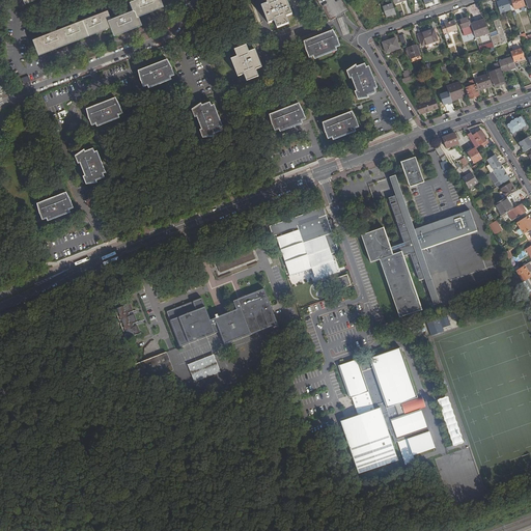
[(155,5),(164,2),(162,0),(136,0),(134,1),(139,11),(144,9),(144,11),(155,7),(155,5)]
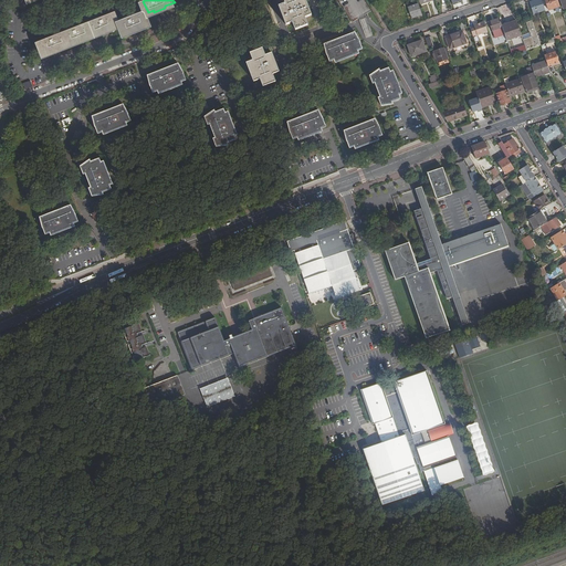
[(281,6),(289,24),(293,23),(296,30),(307,25),(305,19),(311,17),(304,0),(284,0),(286,4),(281,6)]
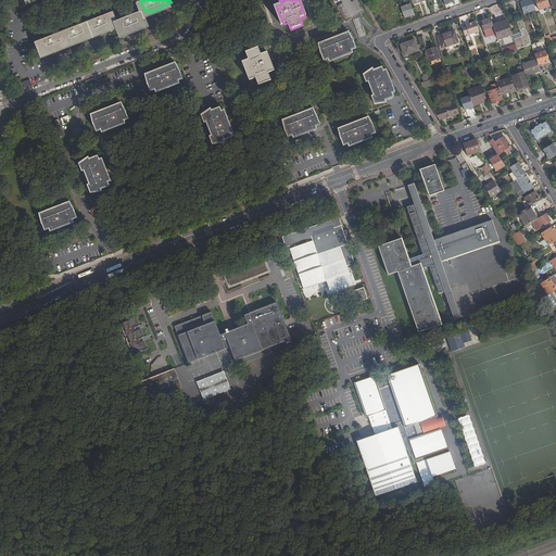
[(408,0),(403,2),(405,7),(401,8),(404,19),(414,15),(408,0)]
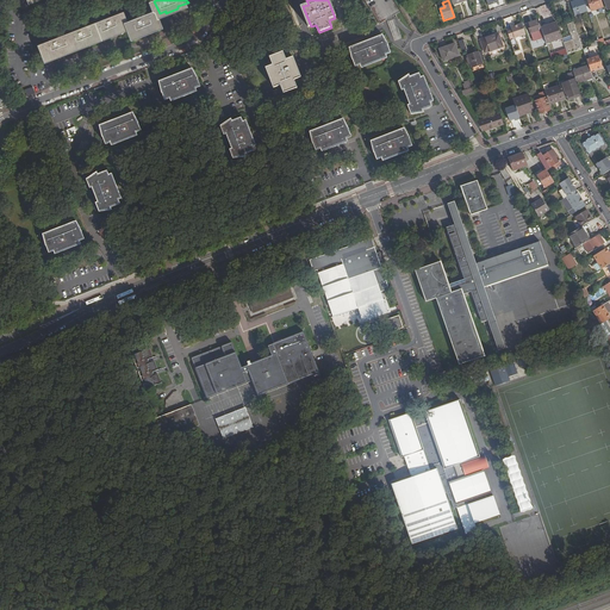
[(574,14),(587,11),(583,0),(580,0),(571,4),(574,14)]
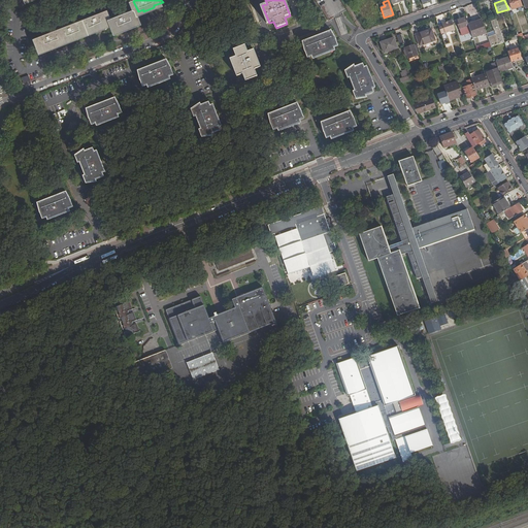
[(522,6),(520,0),(507,0),(512,9),(522,6)]
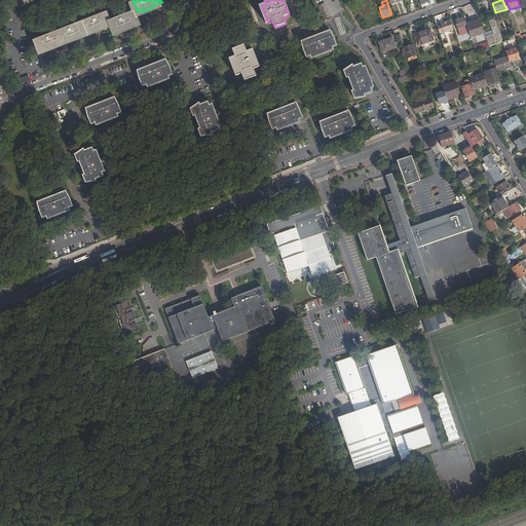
[(357,6),(361,19),(374,13),(370,1),(357,6)]
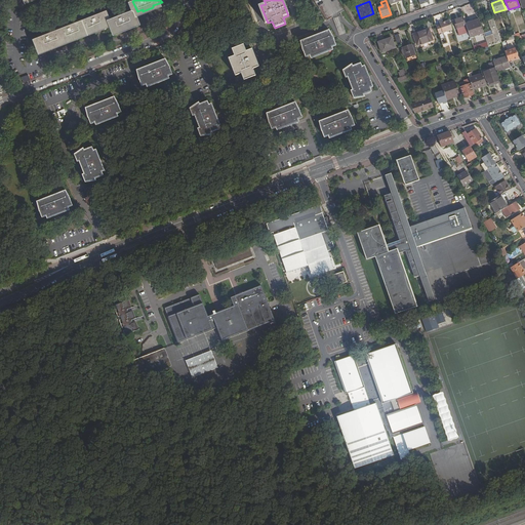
[(266,24),(268,23),(260,5),(258,6),(266,24)]
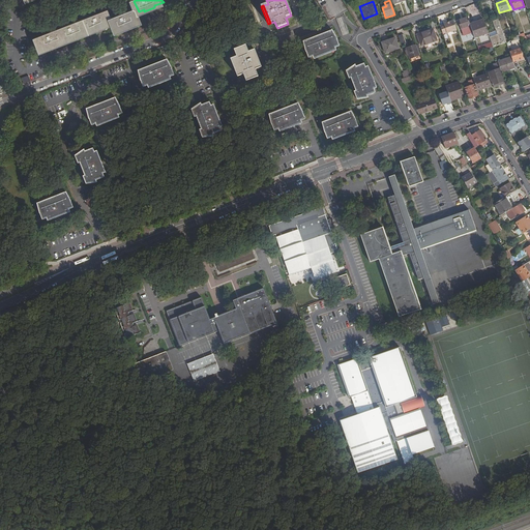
[(135,8),(111,18),(109,18),(112,24),(114,31),(120,29),(121,30),(130,27),(130,26),(140,22),(136,11),(135,8)]
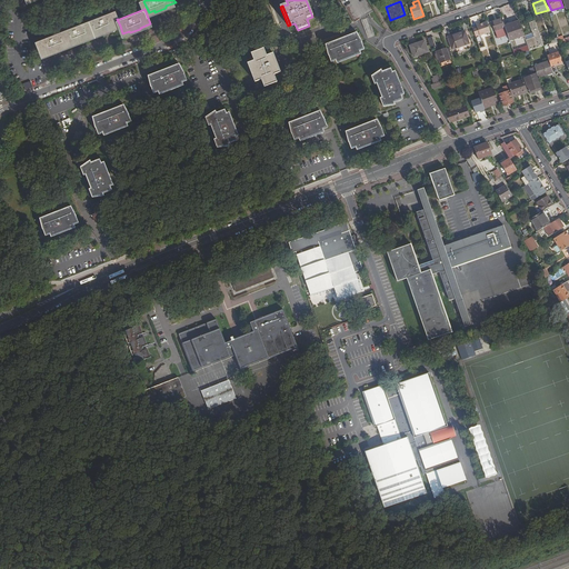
[(120,26),(117,19),(115,13),(38,42),(43,55),(53,50),(53,52),(66,48),(65,46),(75,42),(75,43),(86,40),(85,39),(98,33),(98,35),(109,31),(109,29),(120,26)]
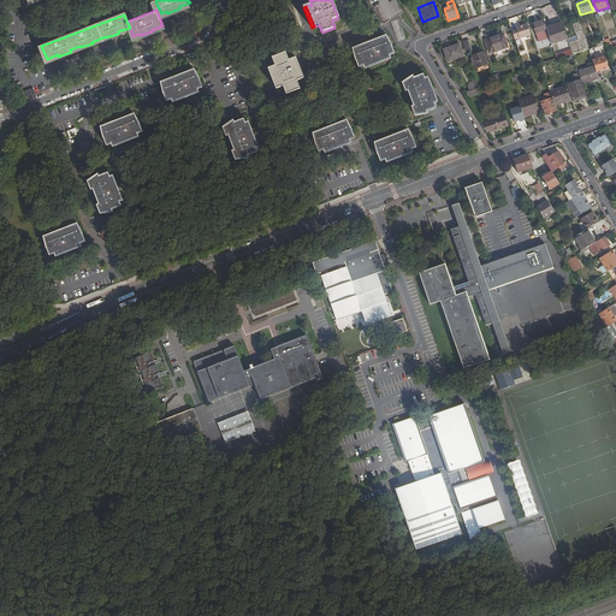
[(545,28),(543,21),(532,24),(535,34),(546,29),(545,28)]
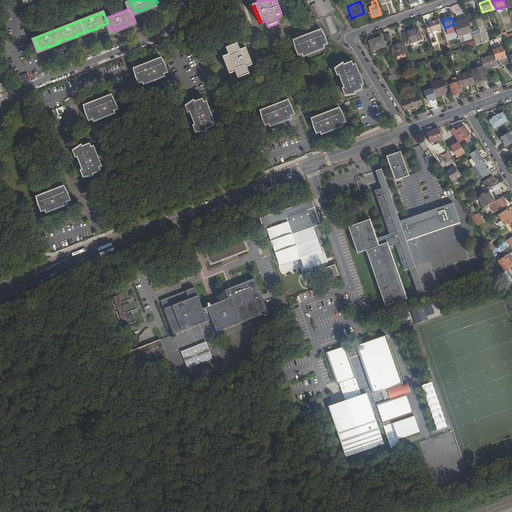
[(475,42),(476,46),(489,41),(481,18),(475,20),(479,30),(481,35),(473,38),(475,42)]
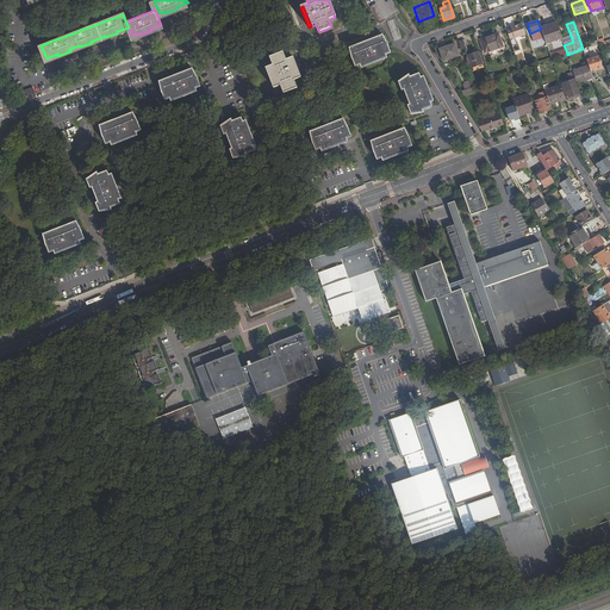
[(510,27),(506,30),(509,39),(526,33),(522,24),(515,26),(510,27)]
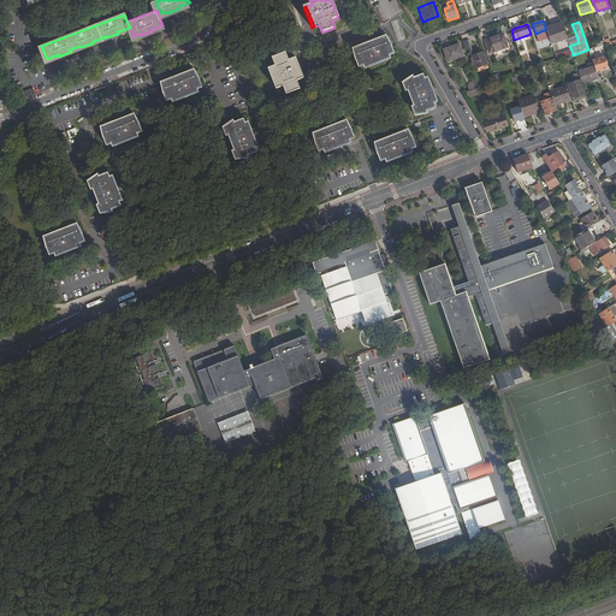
[(546,29),(551,43),(567,39),(562,24),(546,29)]
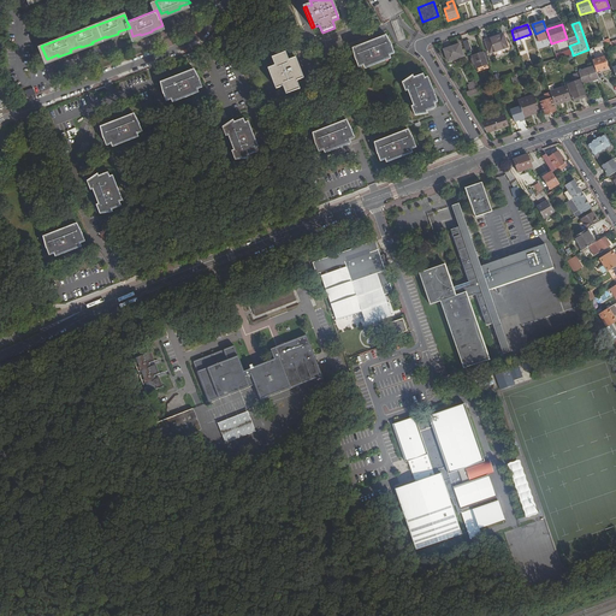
[(374,40),(375,42),(366,47),(365,43),(351,48),(355,60),(357,59),(359,64),(362,63),(363,66),(391,57),(390,53),(392,52),(390,46),(392,46),(388,35),(374,40)]
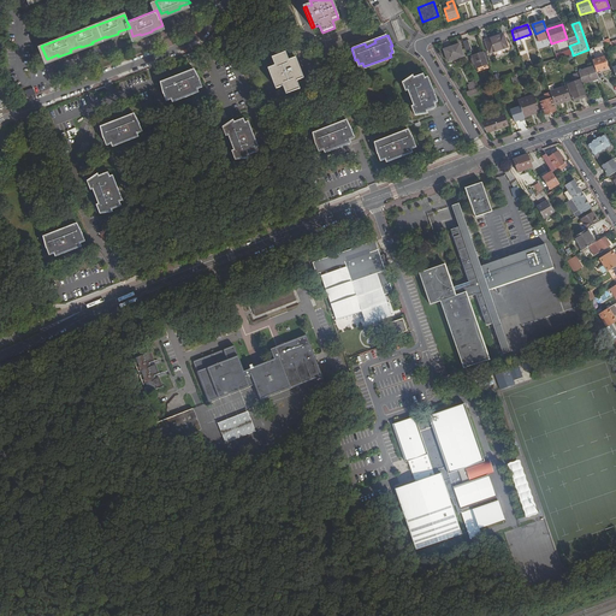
[(507,47),(504,39),(499,40),(498,36),(485,41),(490,53),(507,47)]
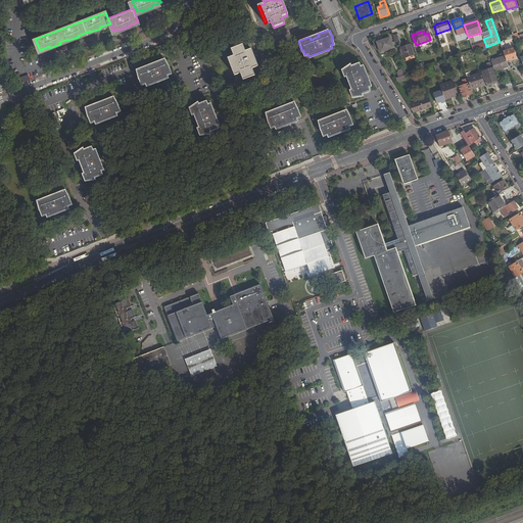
[(393,48),(390,37),(377,42),(380,52),(393,48)]
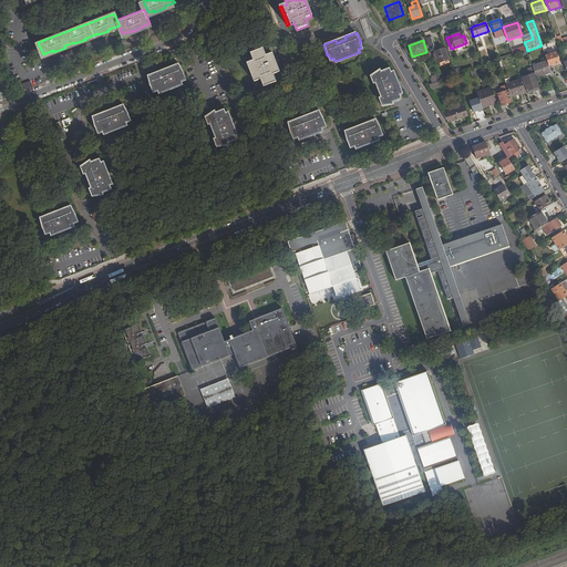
[(511,51),(513,55),(521,53),(527,51),(526,47),(511,51)]
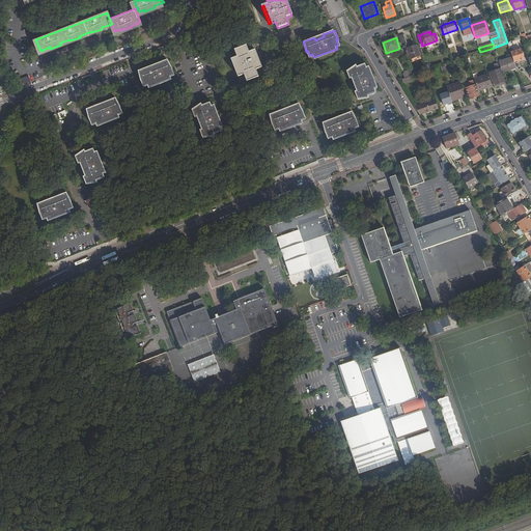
[(420,55),(417,45),(407,48),(407,50),(406,51),(408,56),(409,56),(410,59),(420,55)]
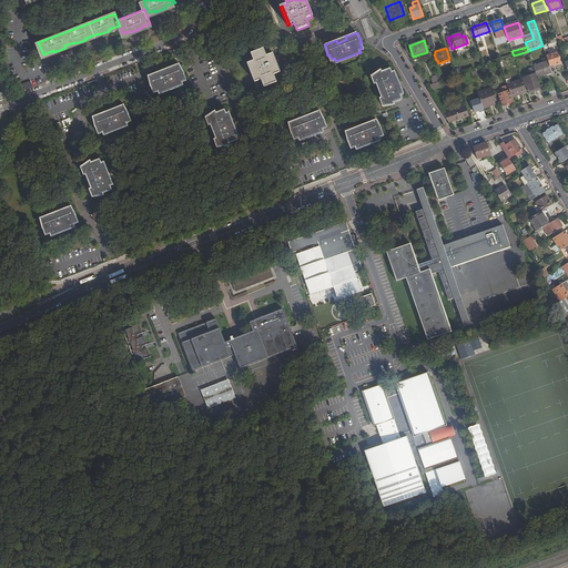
[(251,63),(257,81),(263,80),(265,87),(277,82),(274,75),(280,73),(272,54),(267,57),(264,49),(253,53),(255,61),(251,63)]
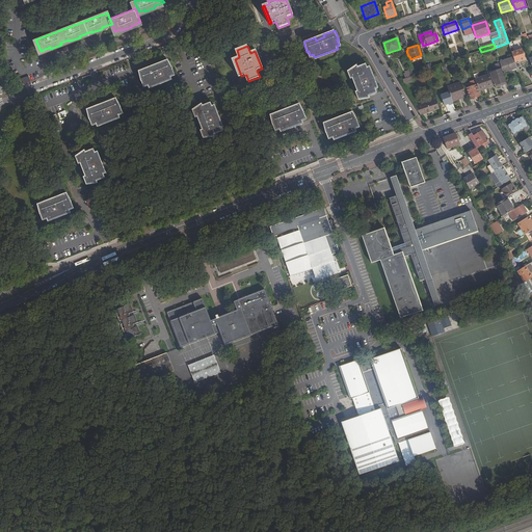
[(255,51),(262,69),(263,68),(257,50),(255,51)]
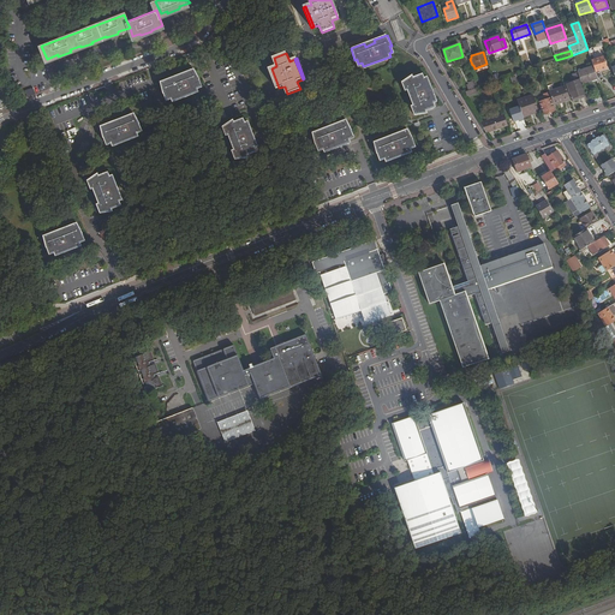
[(591,61),(593,66),(596,72),(607,69),(603,58),(591,61)]
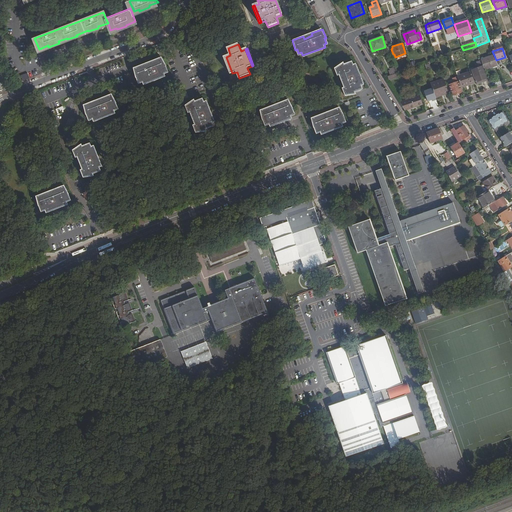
[(174,59),(169,51),(165,54),(169,62),(174,59)]
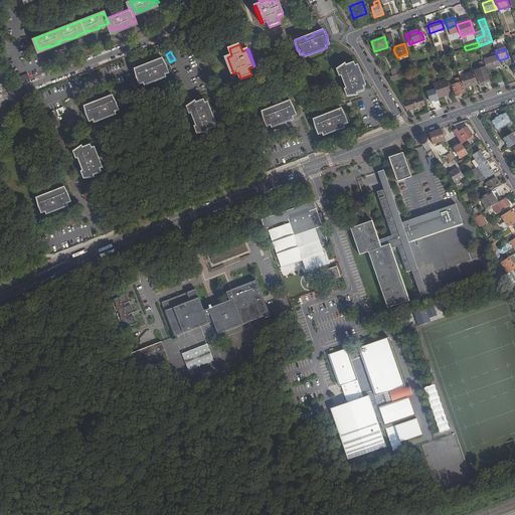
[(497,55),(484,59),(485,64),(487,68),(500,64),(499,60),(497,55)]
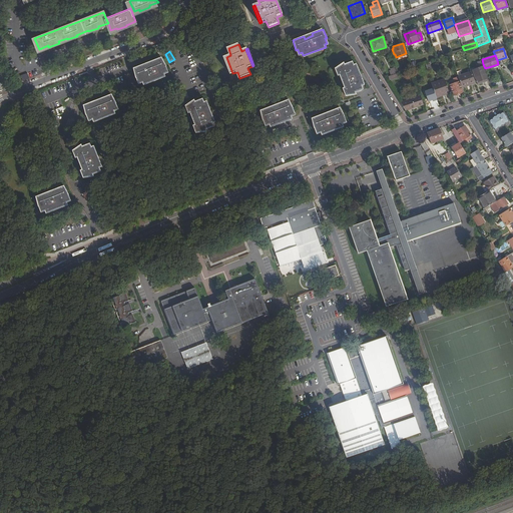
[(224,57),(231,74),(232,73),(226,57),(224,57)]
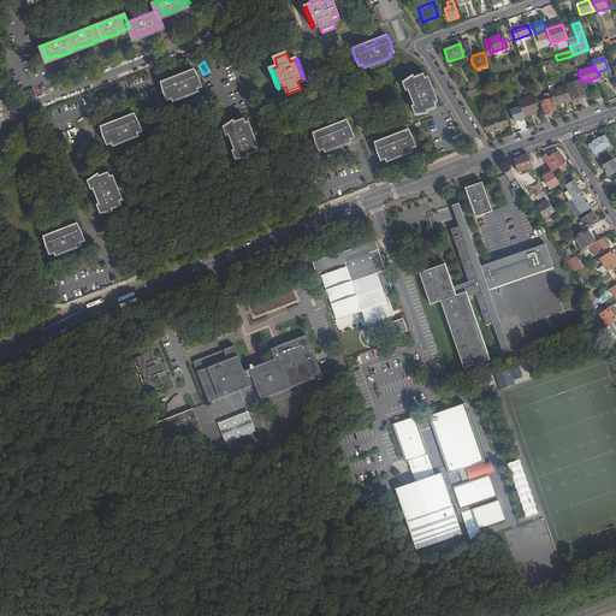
[(200,81),(193,70),(159,83),(161,94),(164,94),(165,99),(171,98),(172,101),(195,93),(194,89),(199,87),(197,82),(200,81)]
